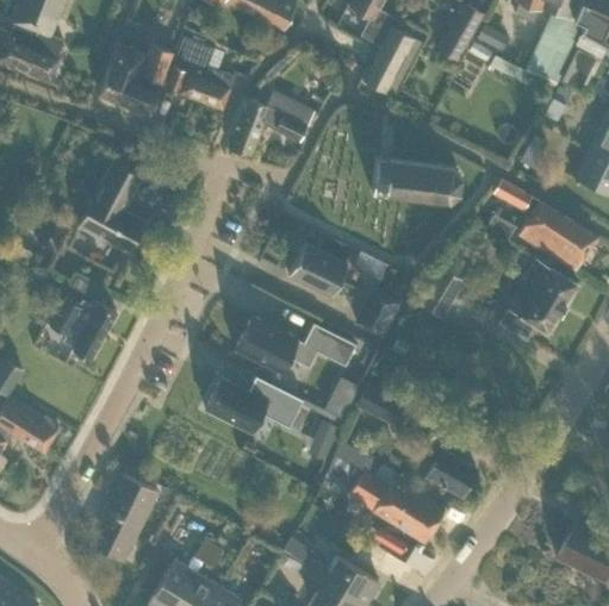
[(0,64),(49,83),(66,43),(50,37),(63,0),(18,0),(11,22),(13,23),(8,35),(0,30),(0,64)]
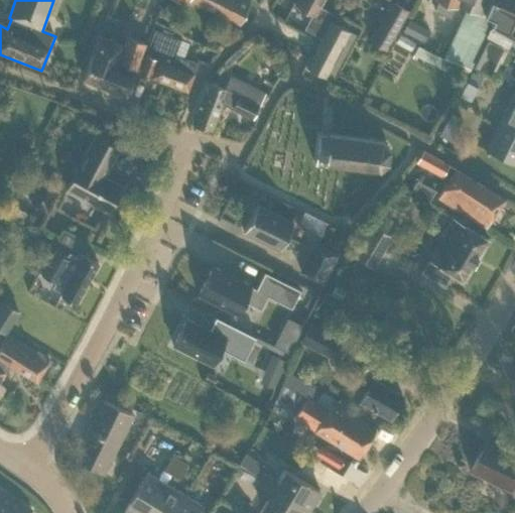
[(250,4),(241,0),(188,0),(188,2),(239,27),(250,4)]
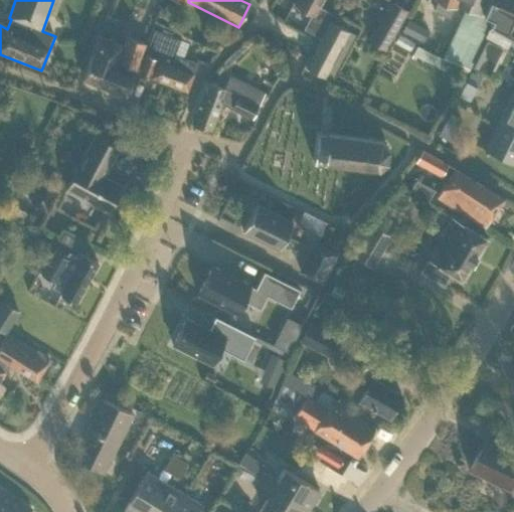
[(305,30),(321,39),(330,22),(337,26),(340,19),(319,8),(323,0),(296,0),(293,6),(312,16),(305,30)]
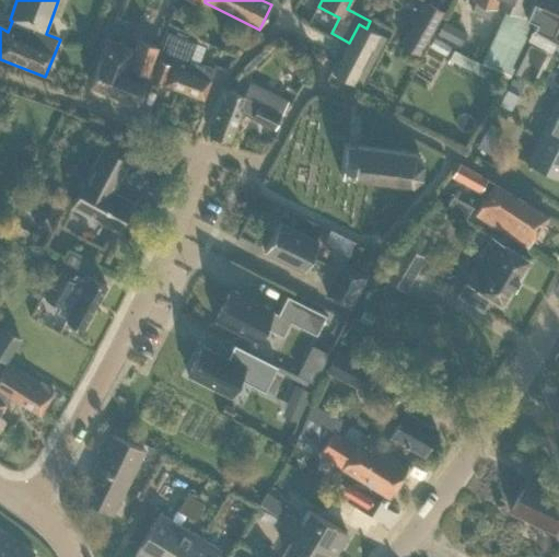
[(525,20),(532,3),(526,1),(526,0),(469,0),(477,2),(472,15),(488,22),(493,8),(505,12),(485,67),(514,78),(531,37),(532,35),(538,25),(525,20)]
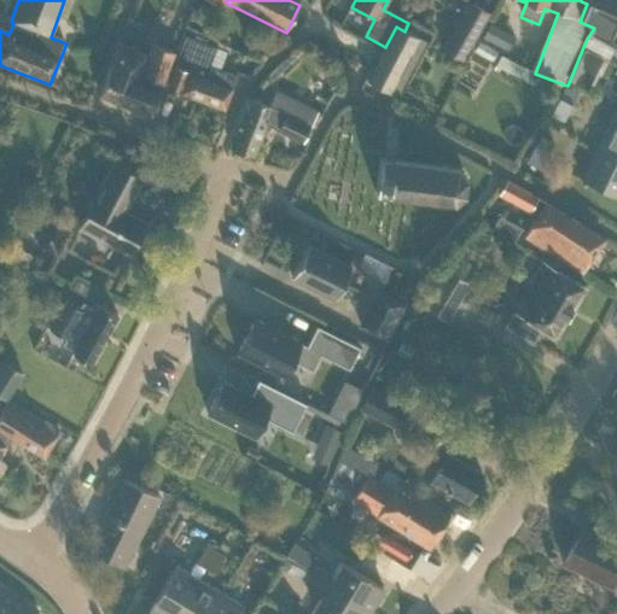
[(594,28),(587,39),(586,41),(616,54),(616,9),(595,0),(589,0),(588,4),(587,4),(580,22),(594,28)]
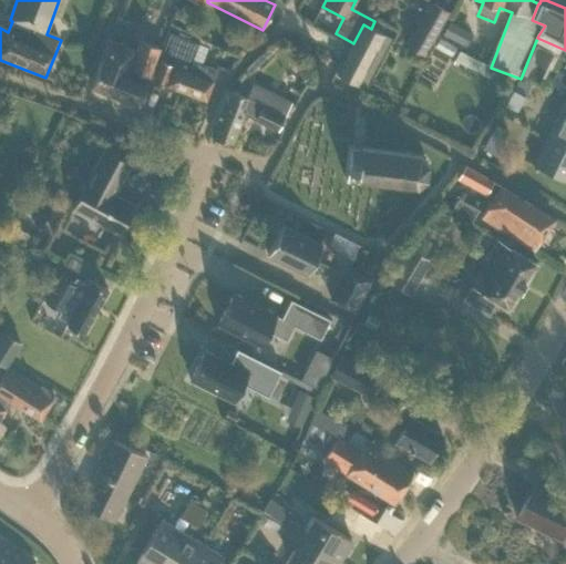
[(405,47),(425,58),(451,14),(431,2),(405,47)]
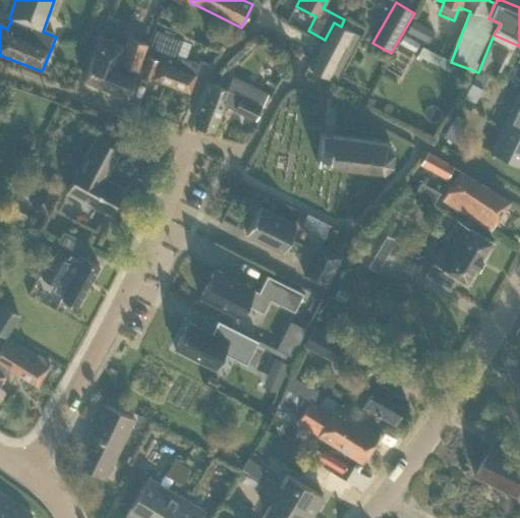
[(352,33),(341,26),(334,22),(325,40),(308,70),(328,80),(352,33)]
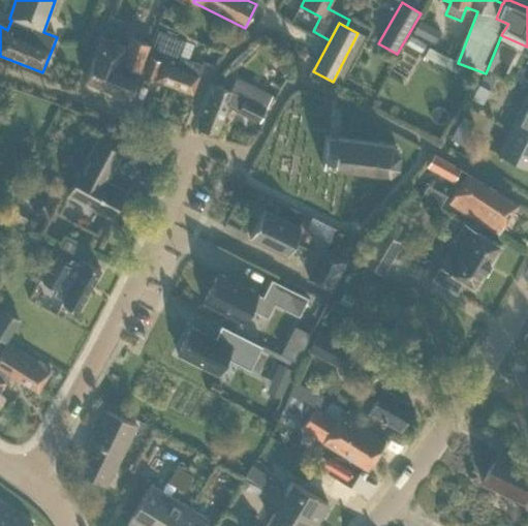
[(422,38),(428,27),(420,23),(413,34),(422,38)]
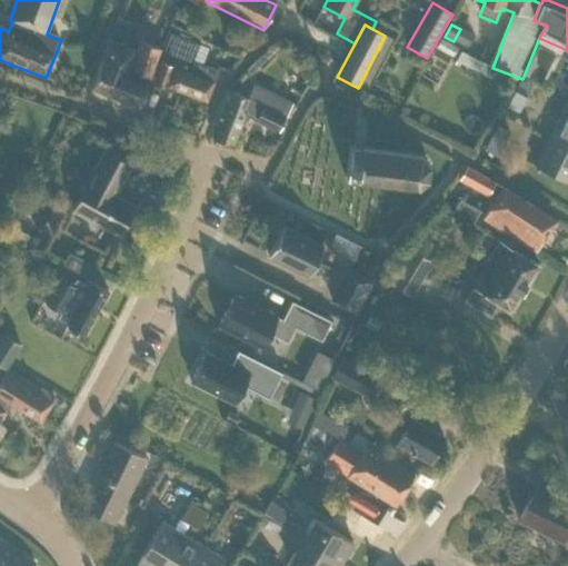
[(166,87),(166,88),(206,103),(217,72),(190,62),(197,47),(170,37),(153,82),(166,87)]
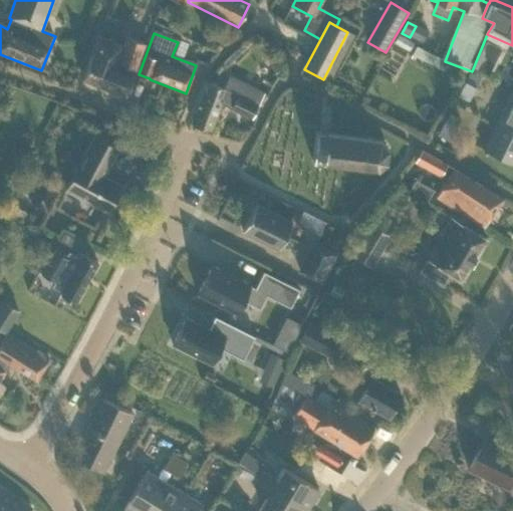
[(82,81),(125,98),(146,46),(125,39),(122,47),(99,38),(82,81)]
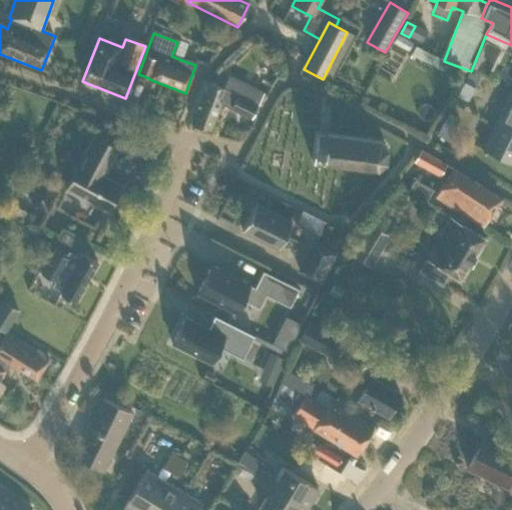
[(485,43),(479,57),(492,63),(499,50),(485,43)]
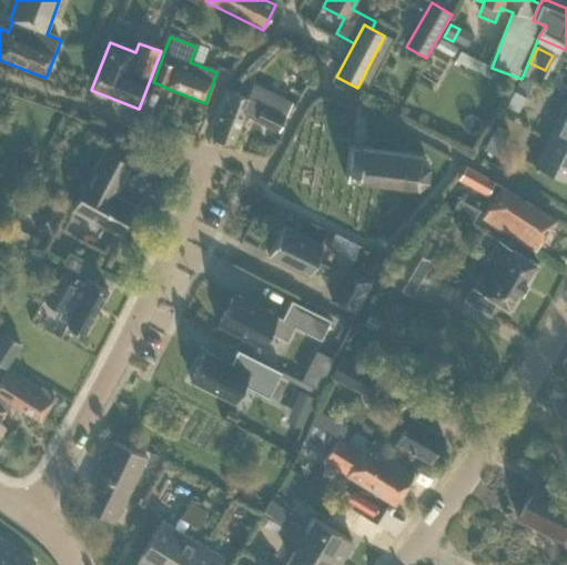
[(486,74),(489,61),(459,54),(457,67),(486,74)]
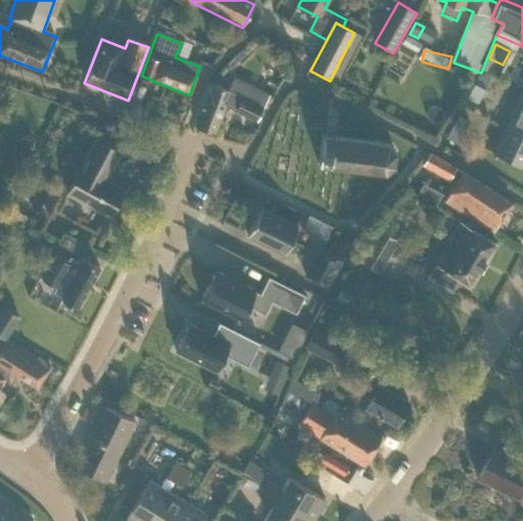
[(194,127),(215,135),(225,109),(256,123),(263,110),(262,109),(268,97),(233,80),(227,92),(211,86),(194,127)]
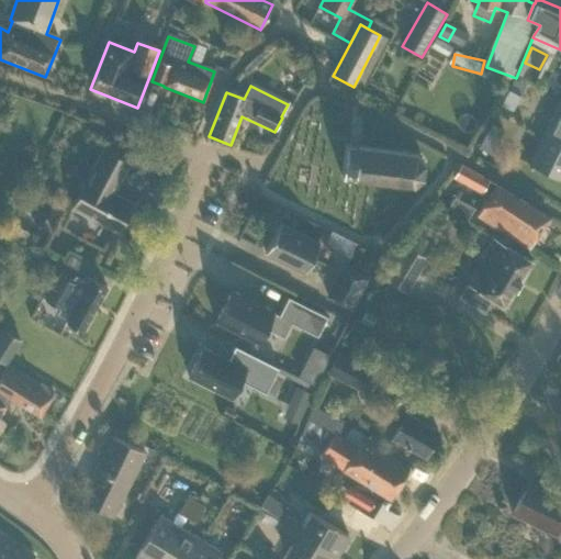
[(513,113),(522,97),(509,91),(502,108),(513,113)]
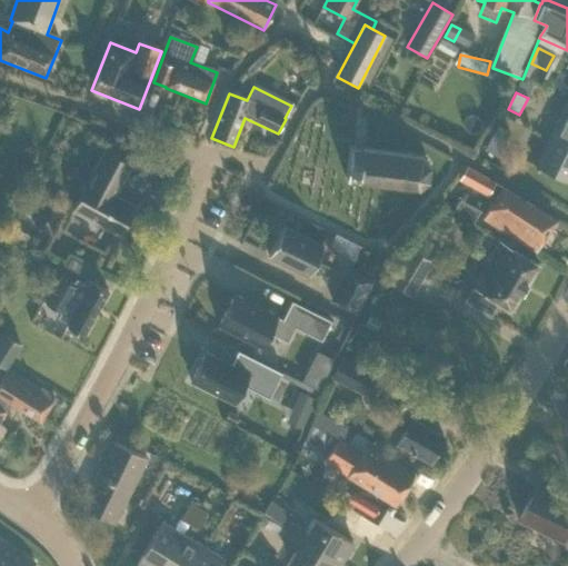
[(567,103),(550,136),(567,144),(567,103)]
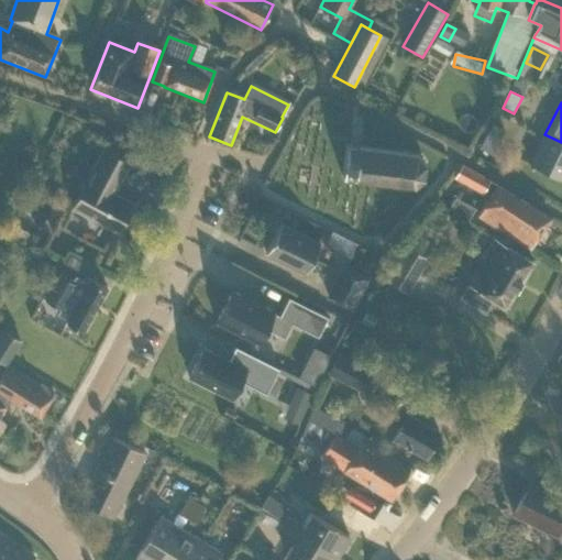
[(487,138),(499,144),(505,134),(493,127),(487,138)]
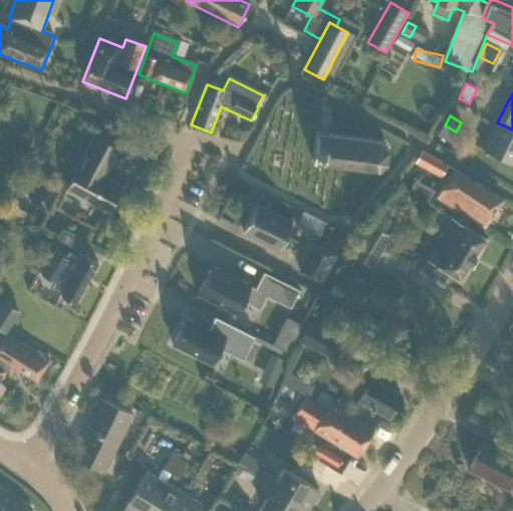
[(512,130),(497,122),(483,153),(512,168),(512,130)]
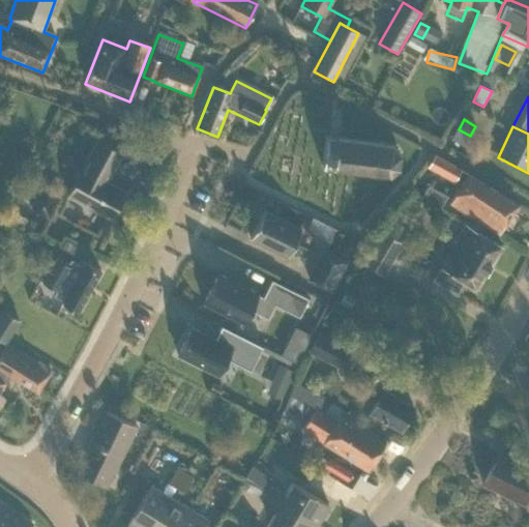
[(399,158),(391,148),(325,140),(324,149),(323,160),(322,169),(389,178),(398,171),(399,158)]
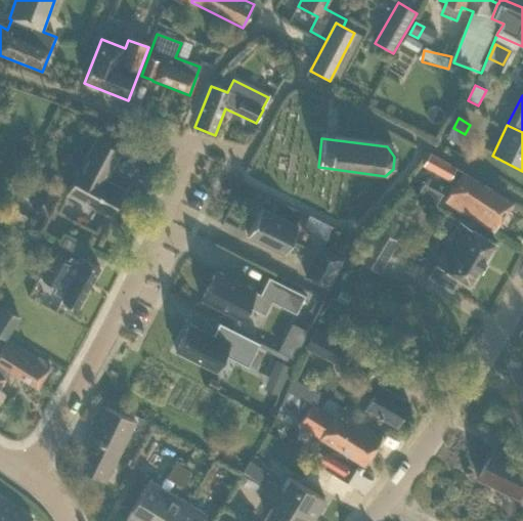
[(120,153),(96,140),(68,197),(106,217),(121,189),(105,182),(120,153)]
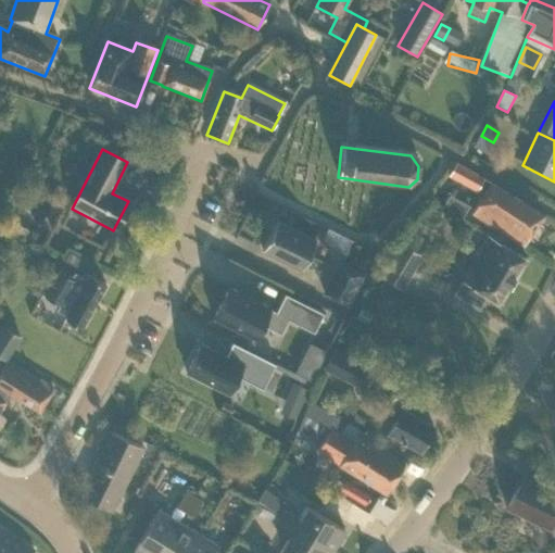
[(450,177),(478,192),(484,179),(457,164),(450,177)]
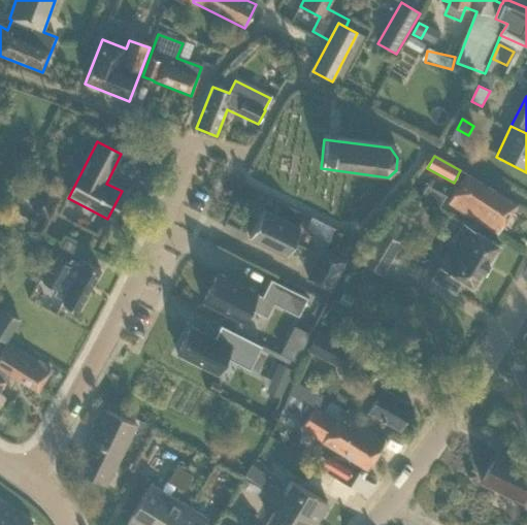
[(450,205),(497,235),(516,206),(468,176),(450,205)]
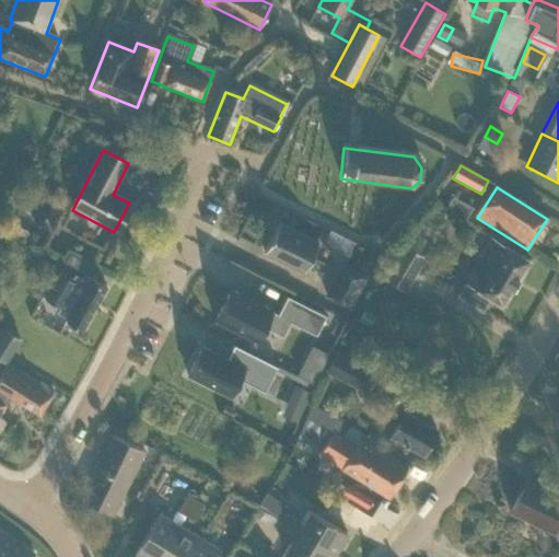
[(279,224),(264,254),(303,274),(318,244),(279,224)]
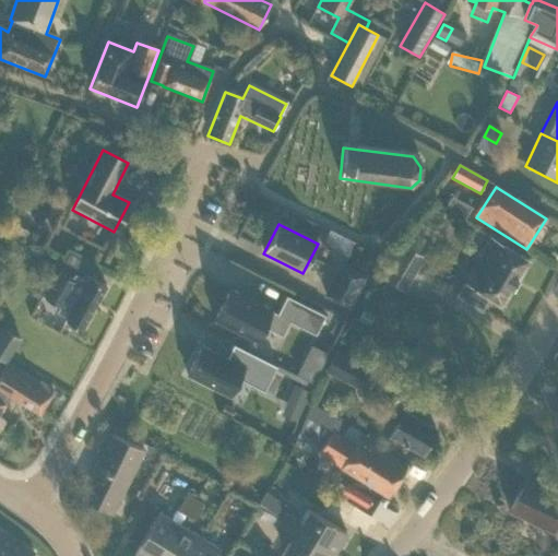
[(352,255),(357,243),(329,232),(324,245),(352,255)]
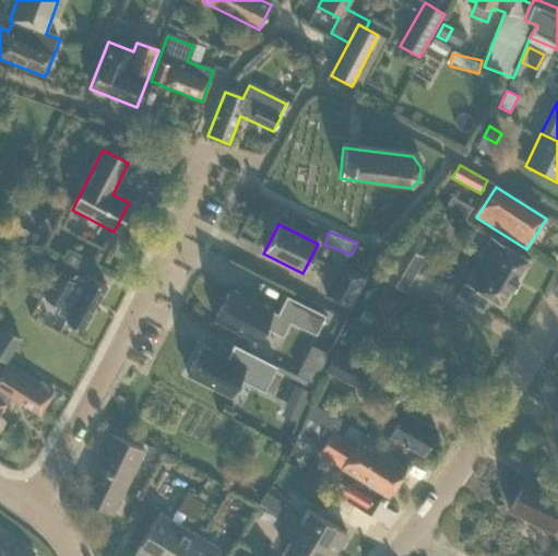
[(482,312),(489,299),(501,307),(527,262),(490,239),(464,284),(465,284),(456,297),(482,312)]
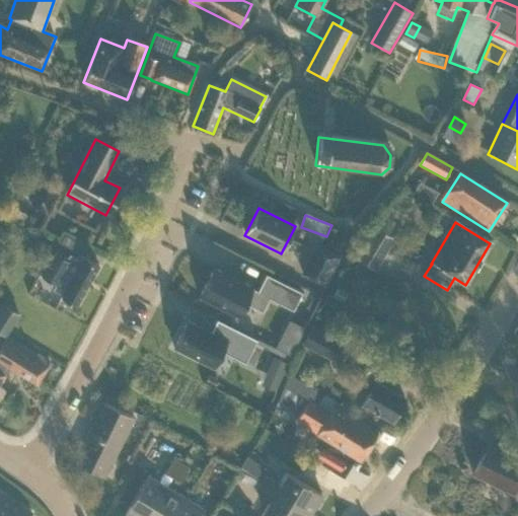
[(357,261),(377,273),(396,241),(375,229),(357,261)]
